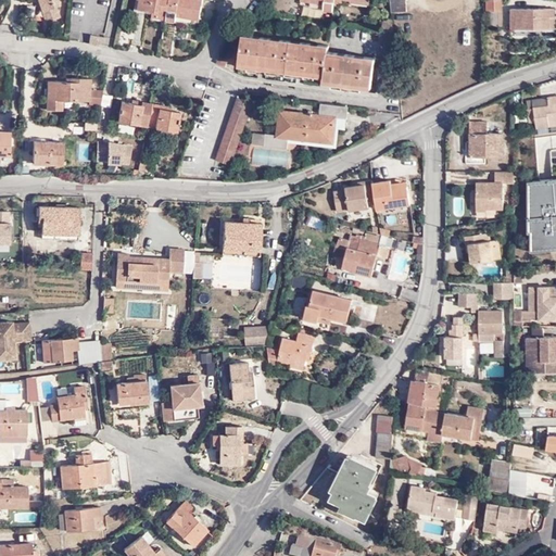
[(40,0),(42,5),(47,17),(61,13),(58,2),(61,1),(60,0),(40,0)]
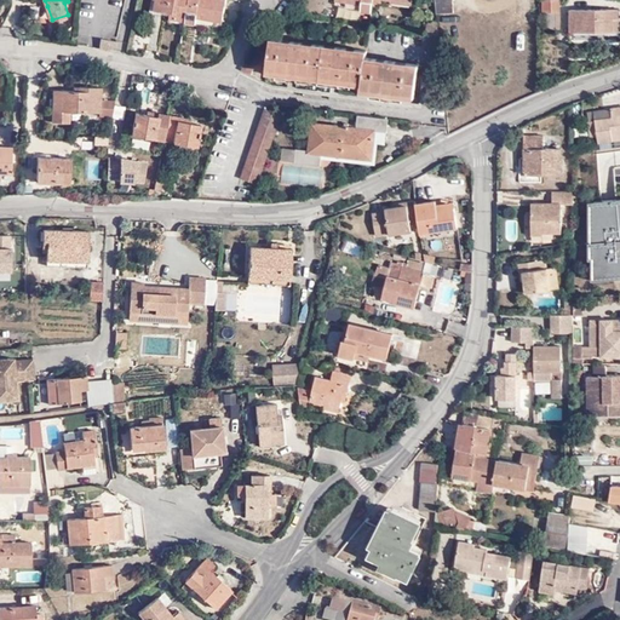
[(187,0),(153,0),(153,7),(174,12),(173,17),(183,18),(187,0)]
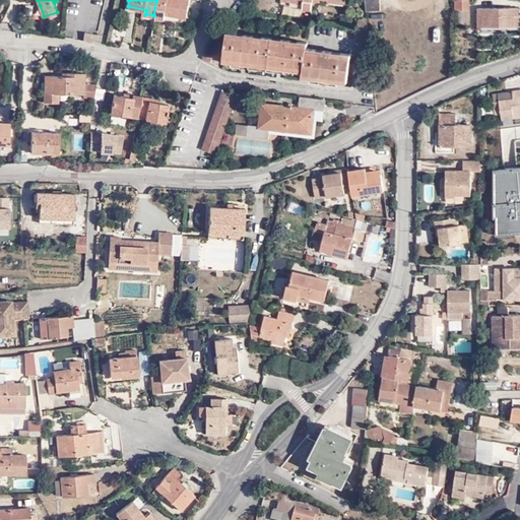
[(156,0),(153,15),(153,17),(161,19),(164,13),(184,17),(187,0),(156,0)]
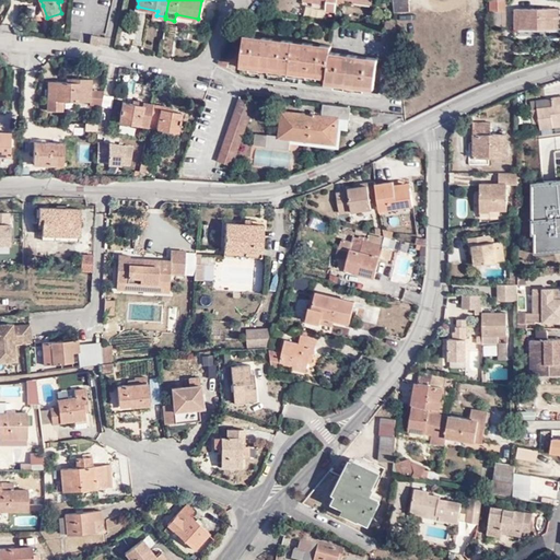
[(407,0),(396,0),(398,11),(408,10),(407,0)]
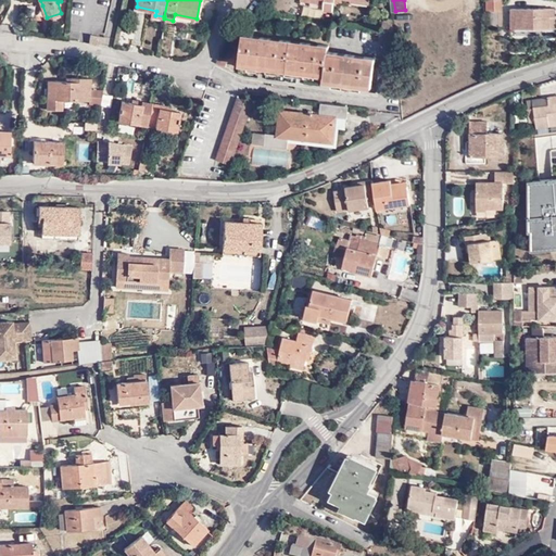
[(485,0),(485,9),(501,9),(501,0),(485,0)]
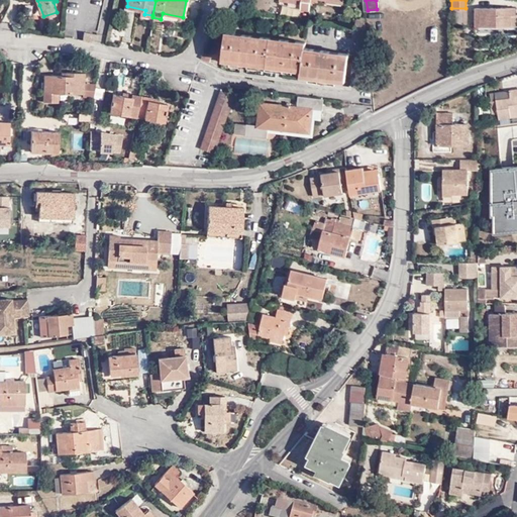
[(280,2),(272,1),(271,15),(278,16),(280,2)]
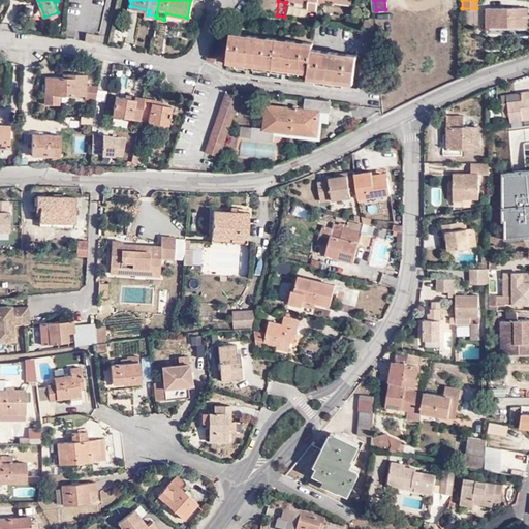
[(527,7),(486,6),(486,25),(522,26),(522,16),(526,16),(527,7)]
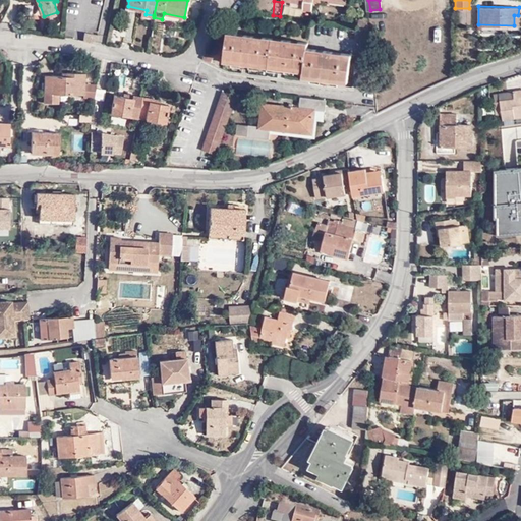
[(469,24),(469,8),(455,8),(455,24),(469,24)]
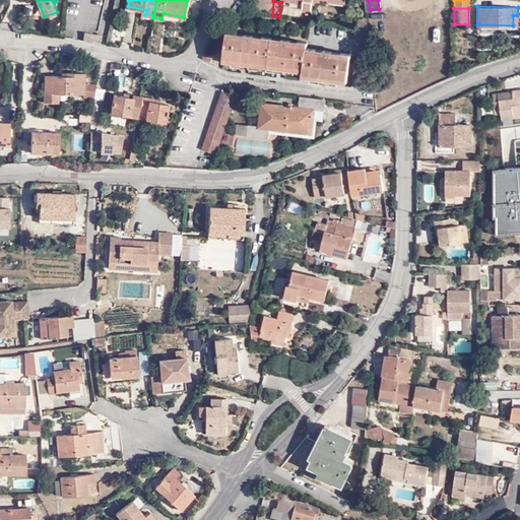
[(85,30),(85,39),(98,40),(98,31),(85,30)]
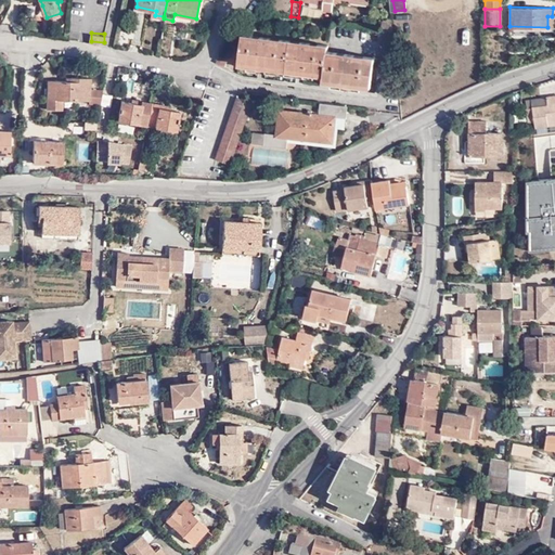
[(325,43),(240,35),(237,64),(322,73),(321,79),(369,85),(372,55),(325,50),(325,43)]
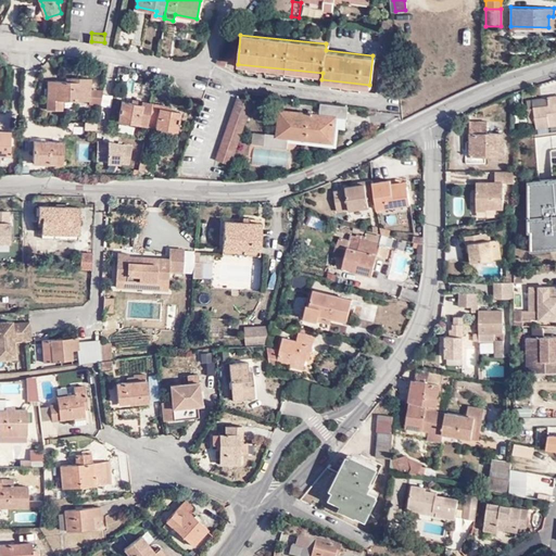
[(90,104),(100,104),(103,90),(91,90),(91,79),(72,79),(72,81),(67,83),(50,81),(49,110),(64,111),(64,100),(90,101),(90,104)]
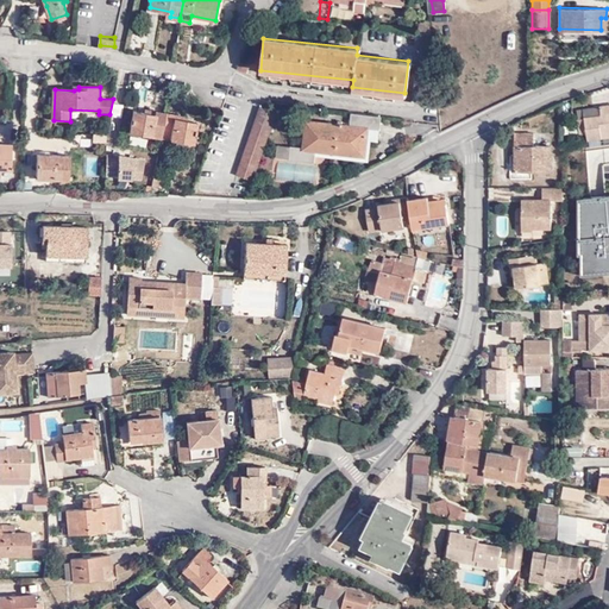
[(608,133),(608,104),(579,106),(581,132),(588,132),(588,136),(608,133)]
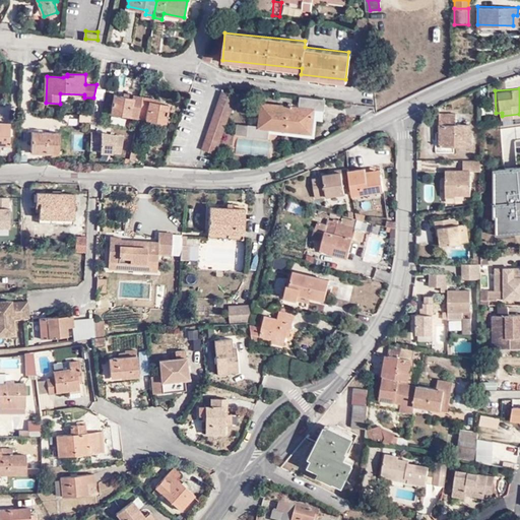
[(200,149),(213,153),(233,95),(219,91),(200,149)]
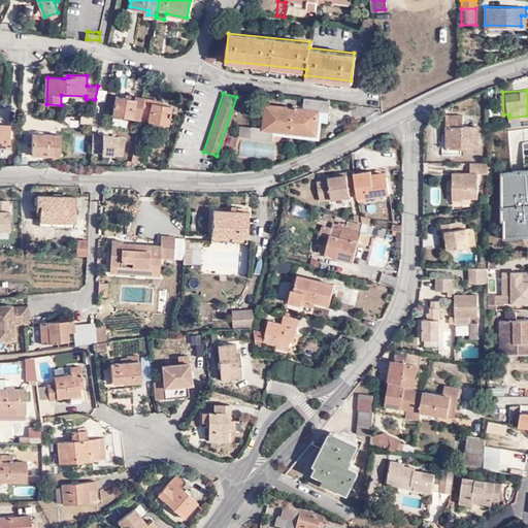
[(132,112),(139,114),(142,98),(125,95),(124,98),(116,96),(110,114),(131,119),(132,112)]
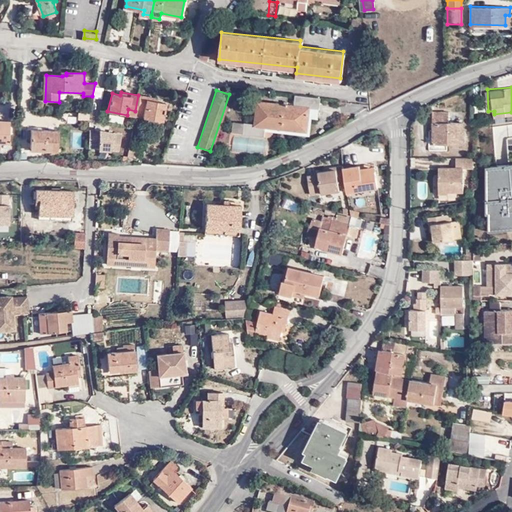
[(138,95),(135,111),(142,112),(141,118),(161,122),(165,104),(156,102),(157,99),(138,95)]
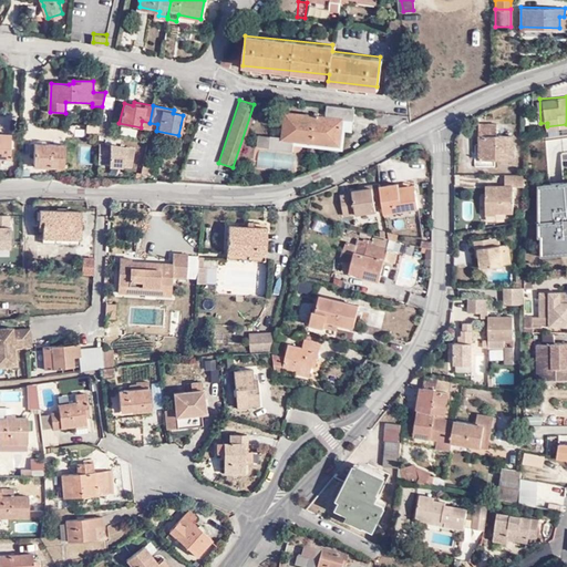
[(352,121),(354,107),(326,105),(325,116),(318,115),(319,113),(311,112),(310,115),(282,112),(280,138),(268,137),(267,150),(292,153),(294,140),(337,144),(339,129),(340,119),(352,121)]
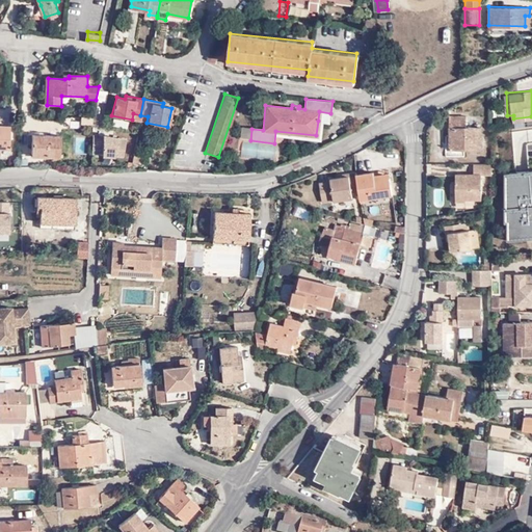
[(328,123),(330,113),(319,111),(318,121),(328,123)]
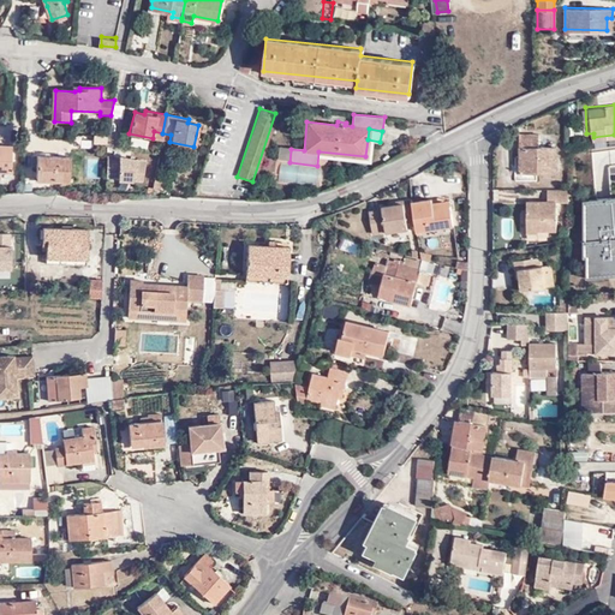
[(555,173),(555,148),(538,147),(538,135),(519,135),(519,172),(555,173)]
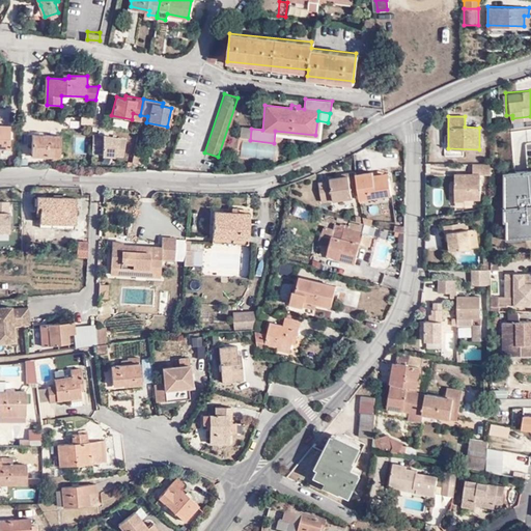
[(10,126),(0,124),(0,154),(1,155),(1,147),(9,148),(10,126)]
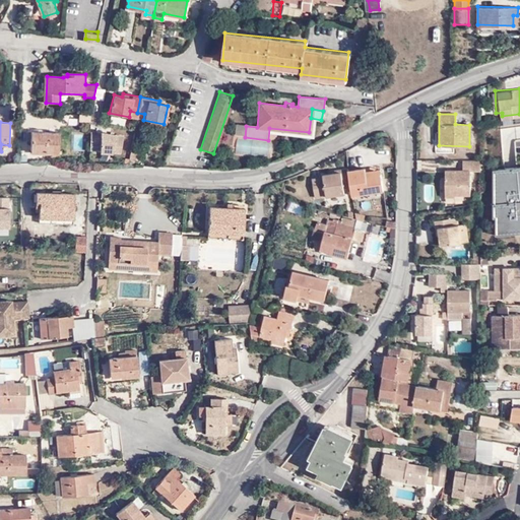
[(46,149),(46,152),(60,152),(59,131),(33,131),(33,148),(46,149)]
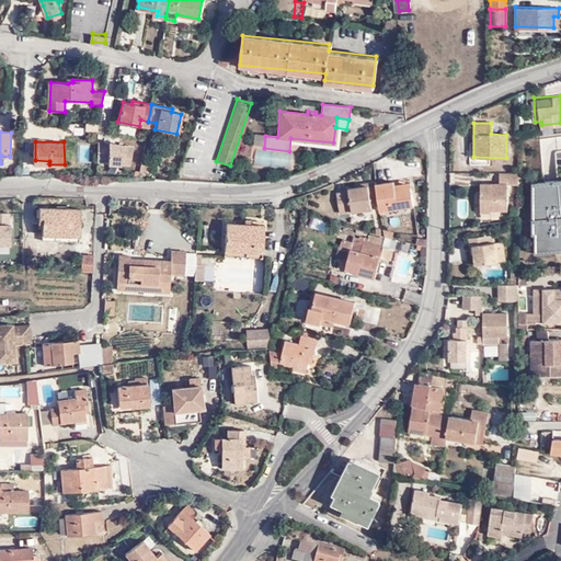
[(106,164),(129,164),(133,146),(107,142),(98,141),(96,162),(107,162),(106,164)]
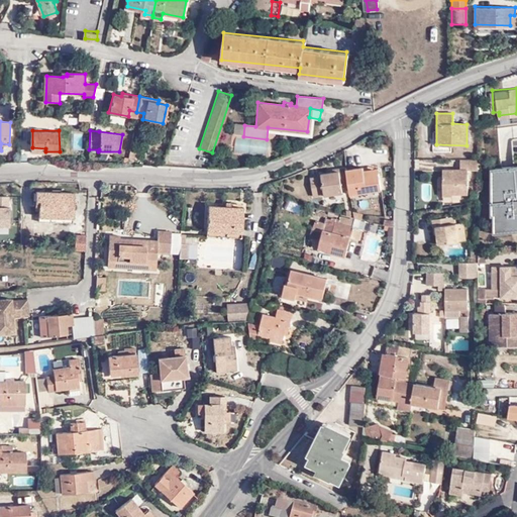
[(128,150),(125,164),(129,165),(130,161),(132,161),(134,151),(128,150)]
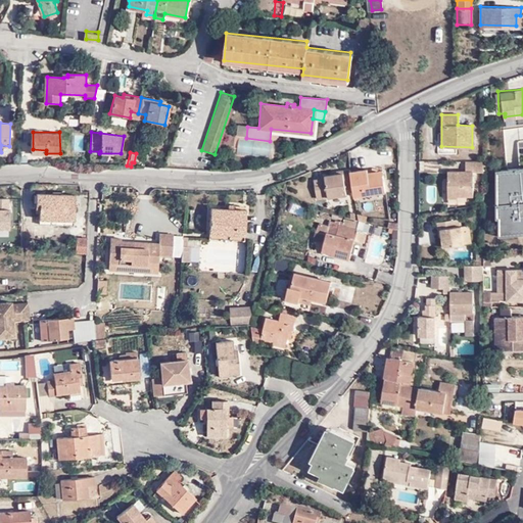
[(473,172),(483,172),(483,161),(466,161),(465,172),(447,172),(447,198),(459,197),(459,195),(473,195),(473,172)]
